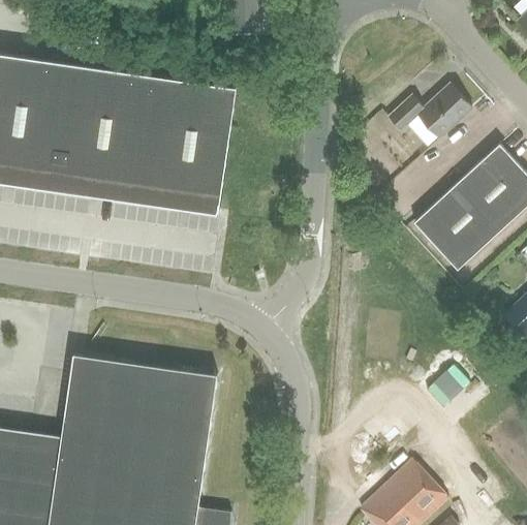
[(228,0),(229,33),(255,32),(259,32),(259,23),(257,0),(228,0)]
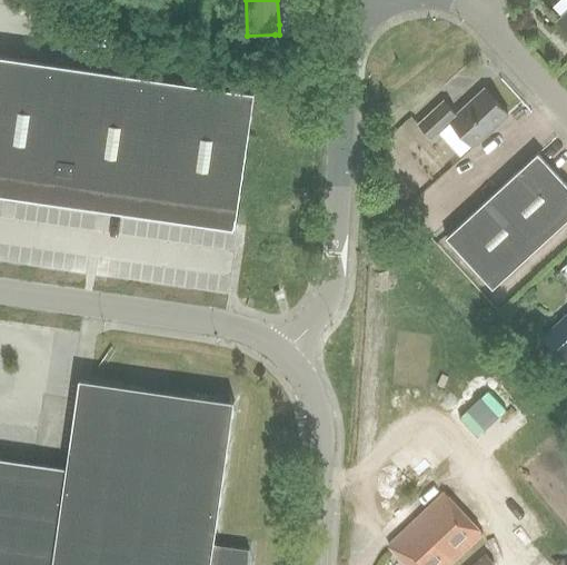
[(0,196),(232,230),(252,96),(0,59),(0,196)]
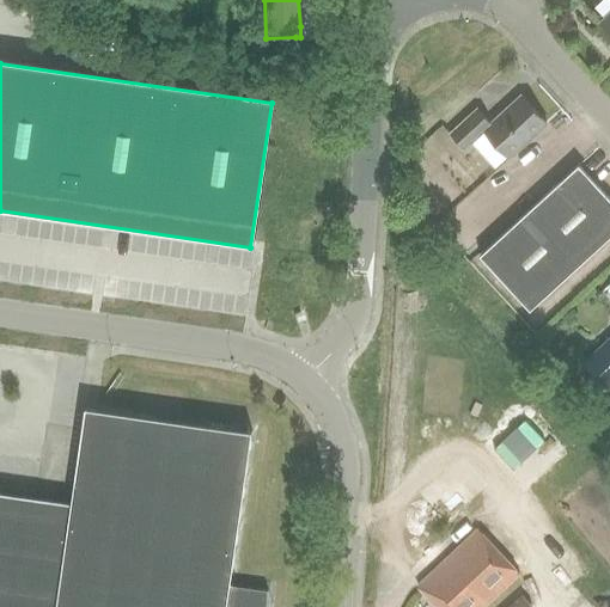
[(507,164),(544,129),(518,100),(488,129),(475,115),(449,139),(463,154),(482,136),(507,164)]
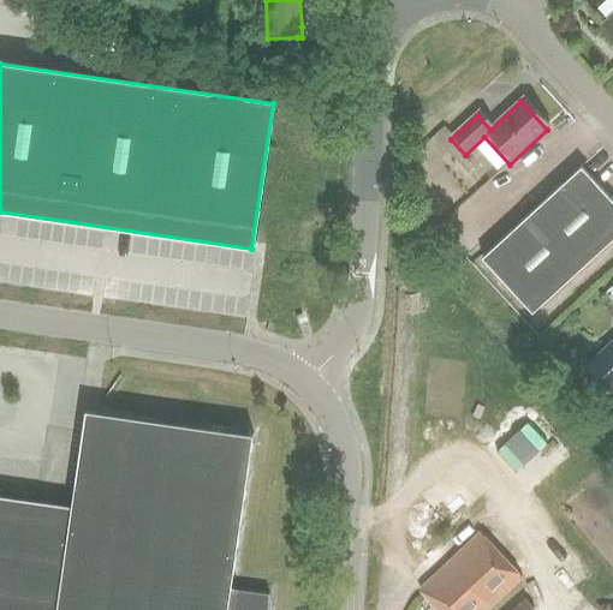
[(530,317),(612,240),(612,208),(579,172),(480,262),(530,317)]
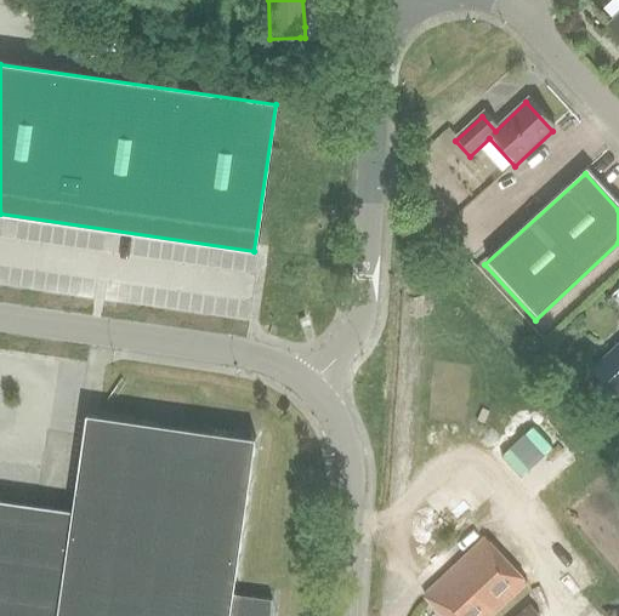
[(618,394),(618,348),(592,374),(615,398),(618,394)]
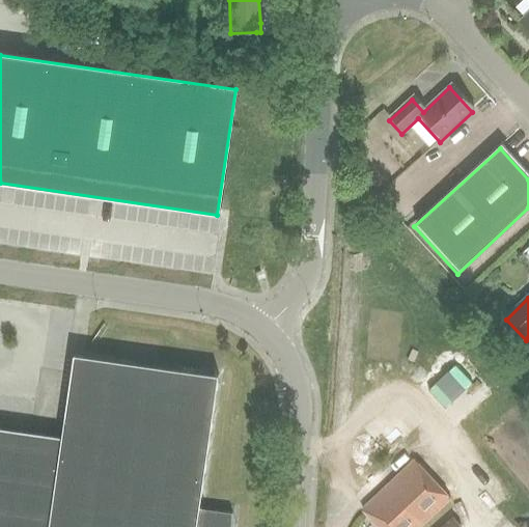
[(228,526),(229,517),(197,511),(216,379),(72,358),(60,441),(49,526),(228,526)]
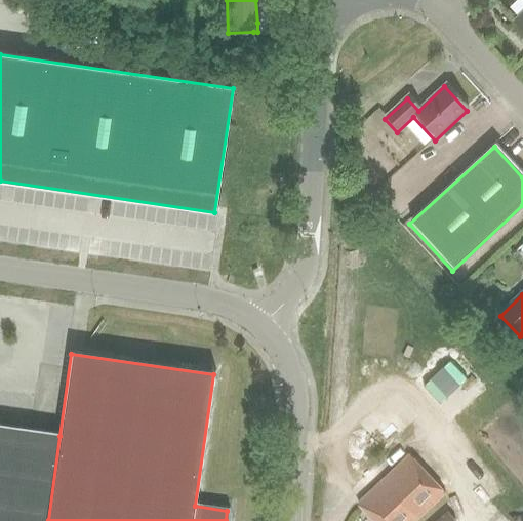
[(48,520),(59,436),(0,427),(0,520),(48,520)]
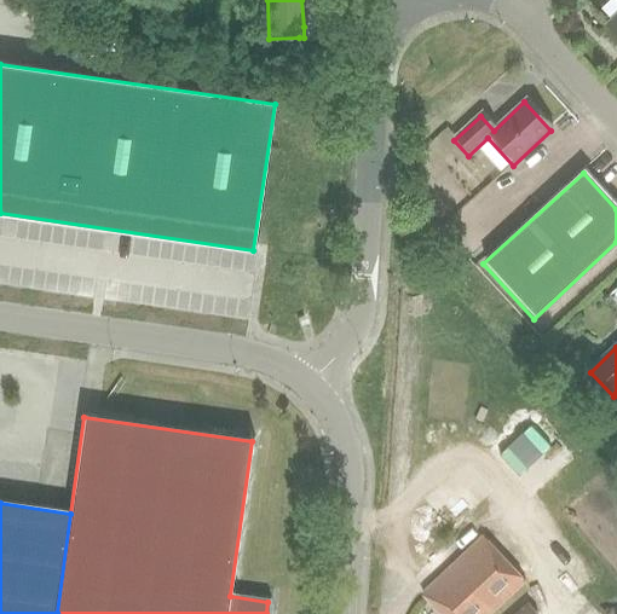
[(491,613),(522,586),(480,542),(420,597),(436,613),(491,613)]
